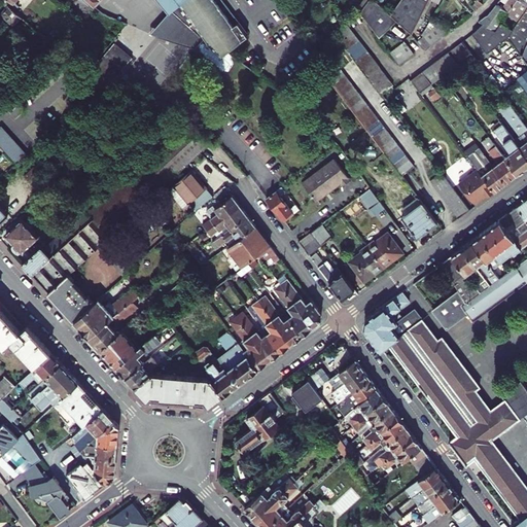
[(161,0),(170,10),(171,9),(204,39),(200,44),(201,50),(222,69),(229,70),(237,58),(226,50),(231,48),(247,35),(238,23),(234,26),(215,0),(161,0)]
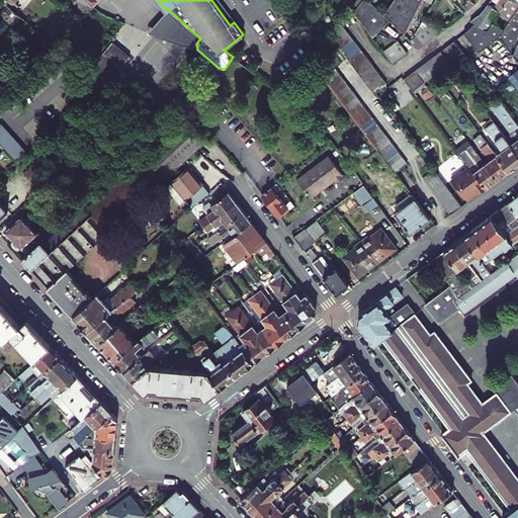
[(354,12),(363,0),(357,0),(351,8),(354,12)]
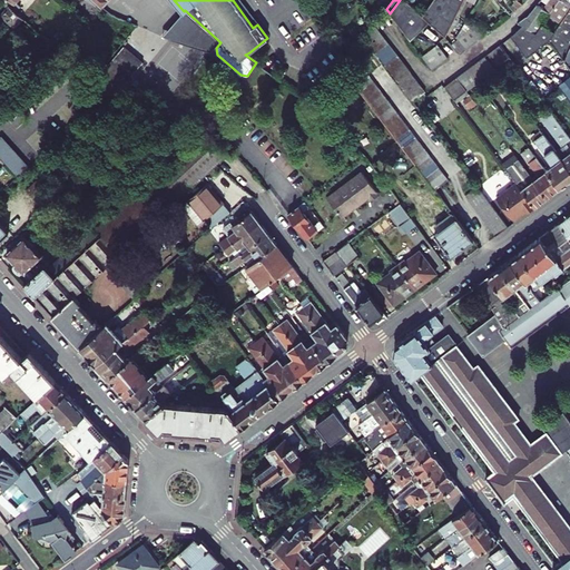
[(433,0),(423,17),(405,0),(400,0),(390,13),(410,41),(429,23),(445,37),(463,0),(433,0)]
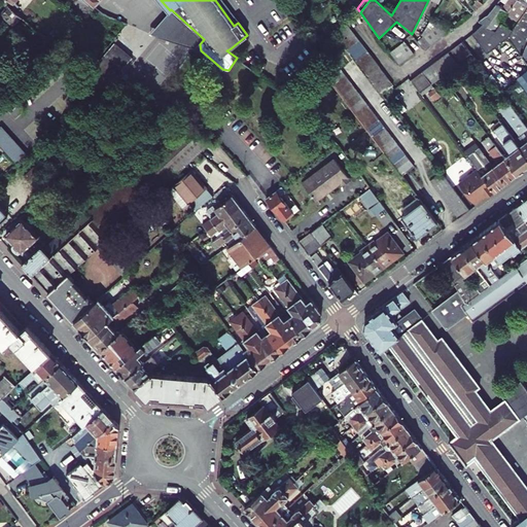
[(477,0),(472,6),(476,10),(477,9),(484,4),(478,0),(477,0)]
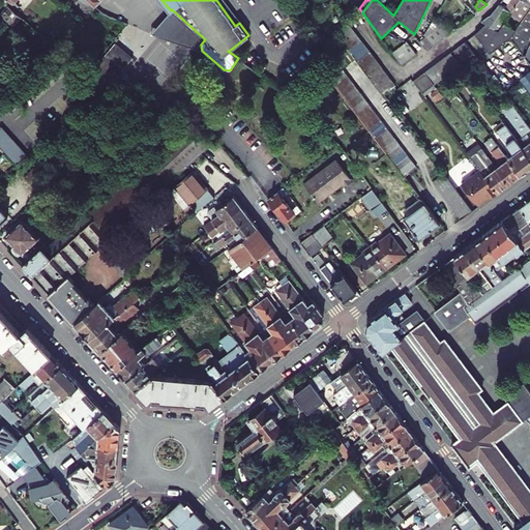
[(520,0),(510,0),(508,4),(505,7),(499,3),(491,15),(489,16),(481,22),(486,24),(498,30),(503,23),(510,13),(520,0)]
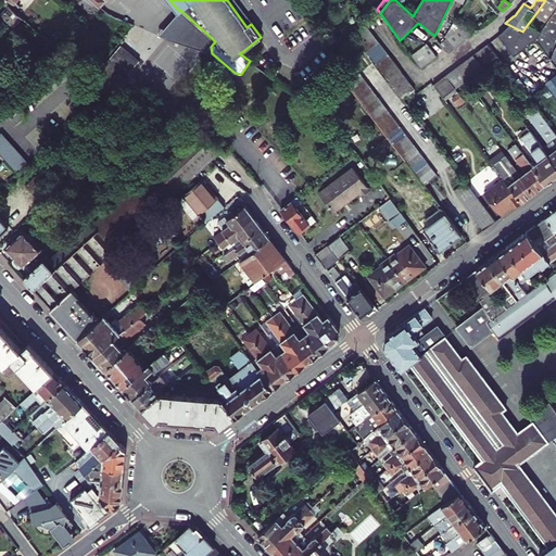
[(555,0),(545,0),(535,14),(541,19),(553,2),(555,4),(555,0)]
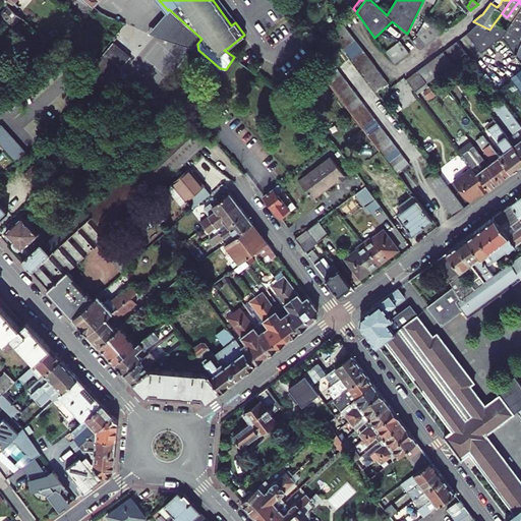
[(13,25),(20,17),(10,7),(9,6),(8,5),(7,7),(0,14),(13,25)]
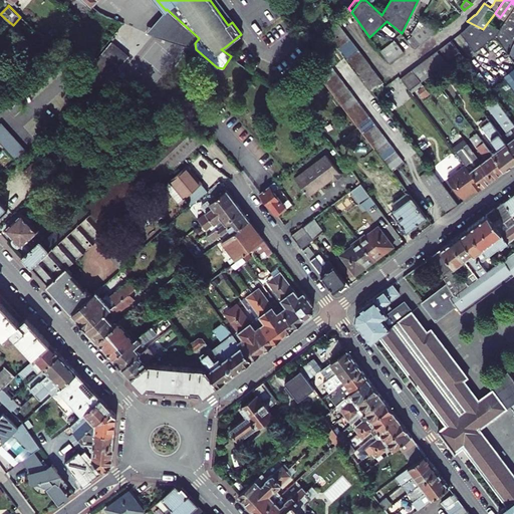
[(334,13),(337,16),(343,11),(339,7),(334,13)]
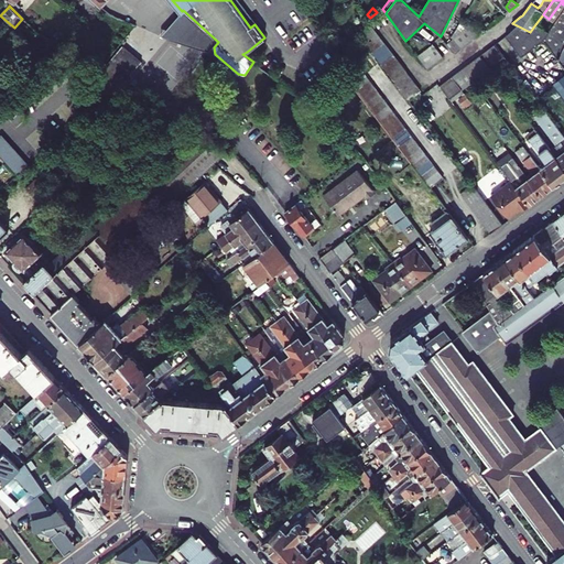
[(562,64),(563,62),(563,9),(549,32),(543,40),(562,64)]
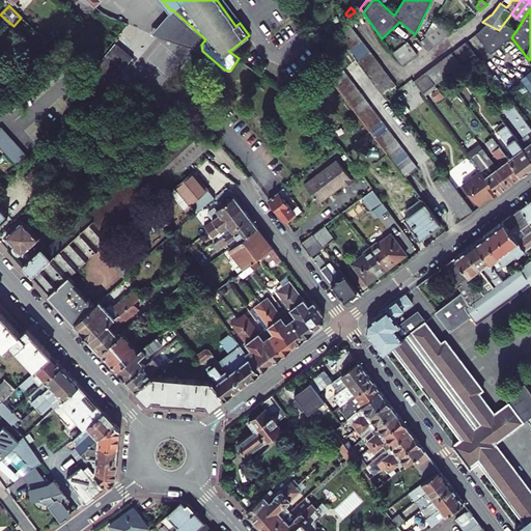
[(171,10),(150,33),(197,49),(201,45),(205,39),(172,9),(171,10)]
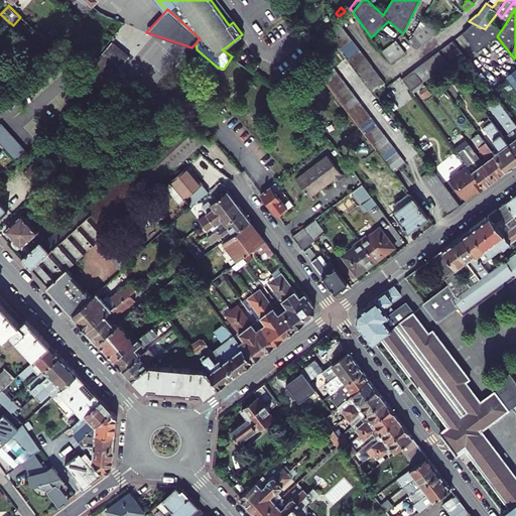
[(425,26),(427,24),(422,19),(412,34),(414,35),(420,30),(425,26)]
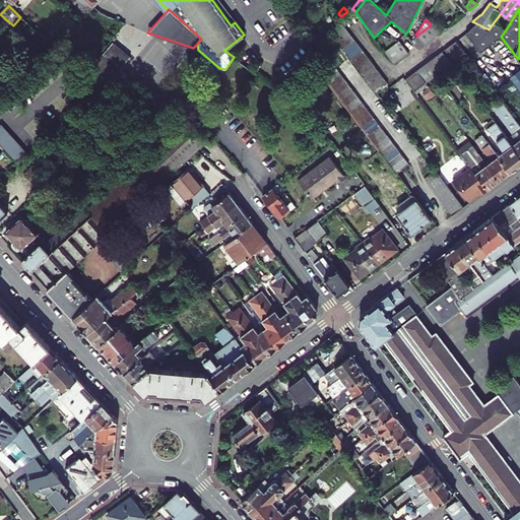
[(429,26),(437,36),(443,31),(434,21),(431,24),(429,26)]
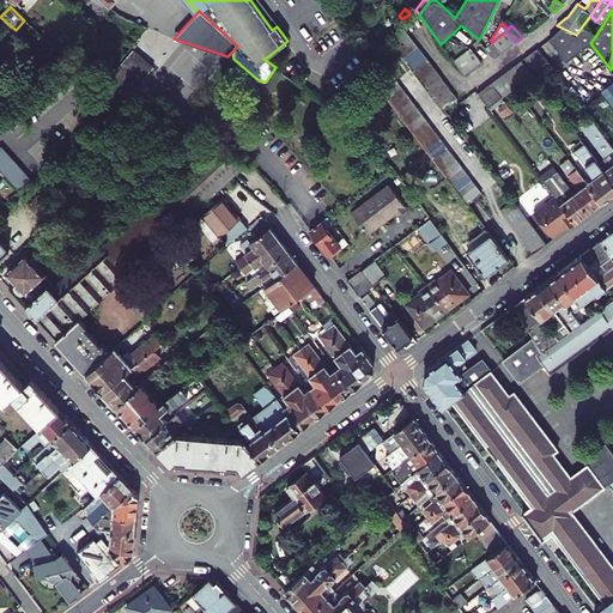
[(390,38),(395,44),(408,35),(401,26),(400,28),(390,38)]
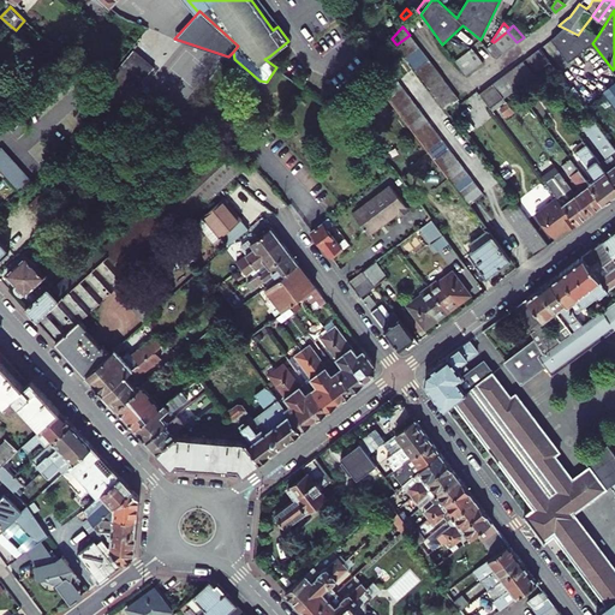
[(563,28),(551,39),(560,51),(568,61),(592,43),(598,35),(584,27),(578,35),(563,28)]
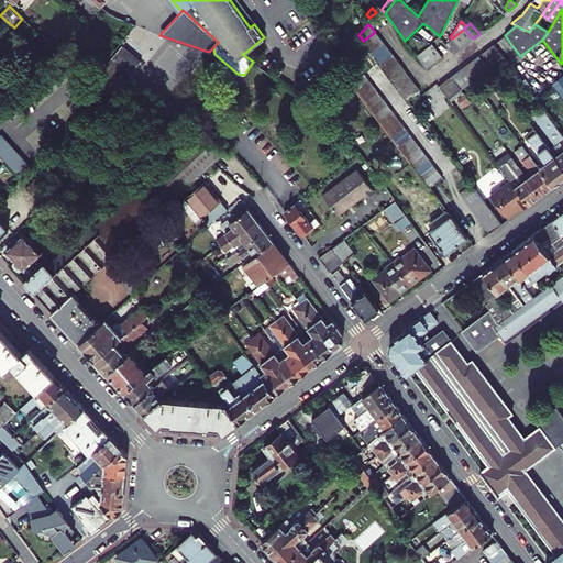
[(459,33),(467,44),(468,42),(473,39),(464,29),(459,33)]
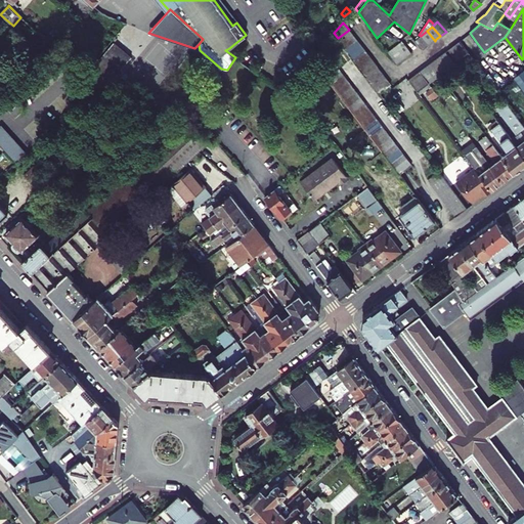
[(338,38),(342,44),(353,35),(349,30),(338,38)]
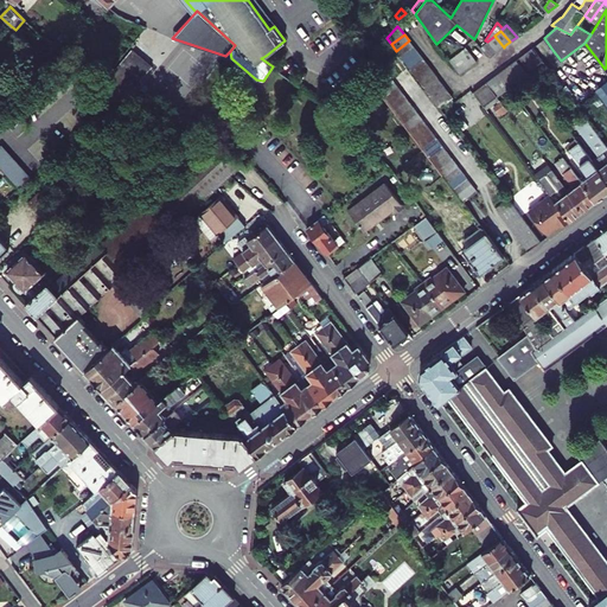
[(487,42),(497,52),(504,48),(494,36),(487,42)]
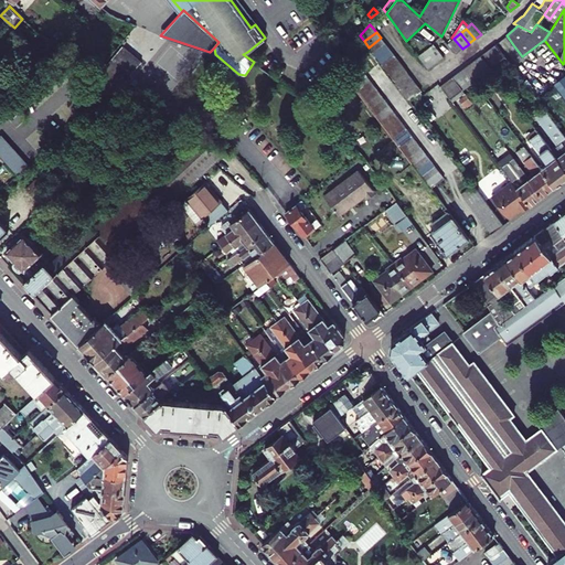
[(369,48),(373,53),(385,43),(381,38),(369,48)]
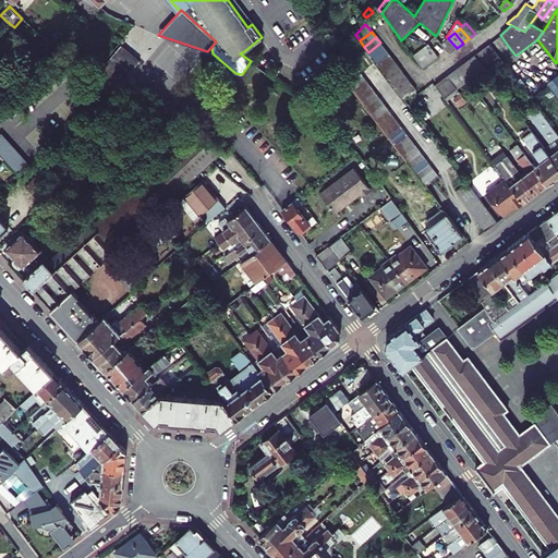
[(443,44),(450,53),(457,48),(448,38),(443,44)]
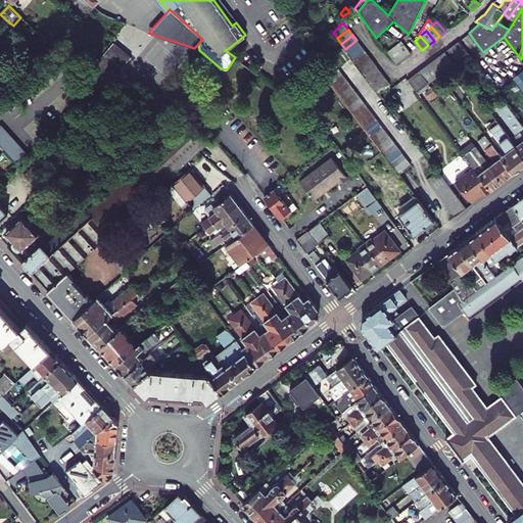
[(345,49),(349,54),(361,46),(357,40),(345,49)]
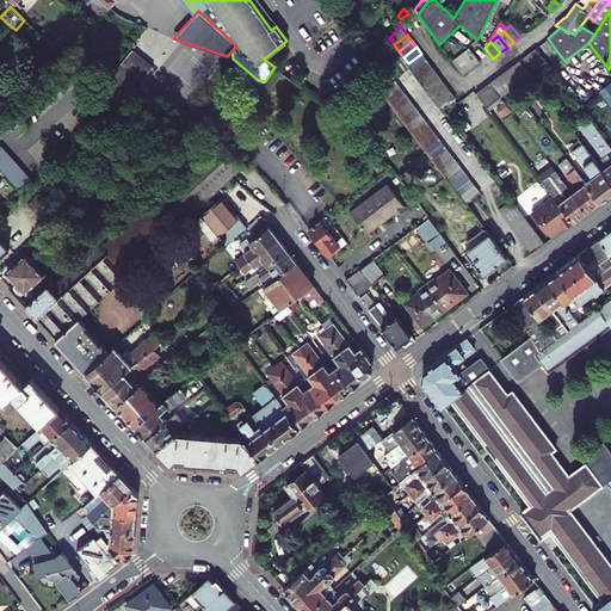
[(469,48),(452,61),(463,75),(480,62),(469,48)]
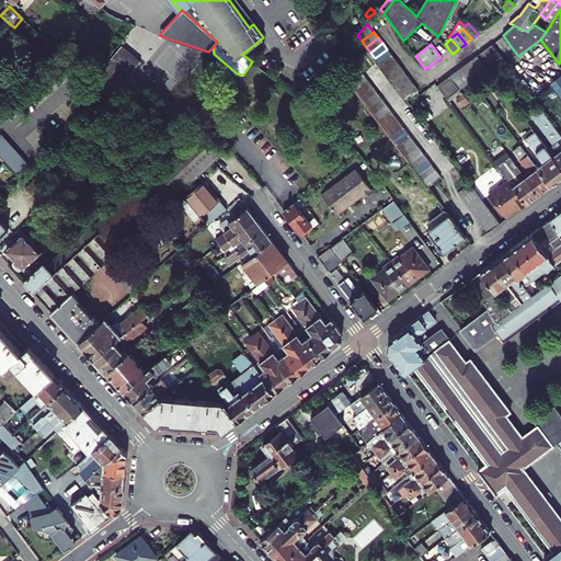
[(114,92),(141,61),(122,45),(95,77),(114,92)]
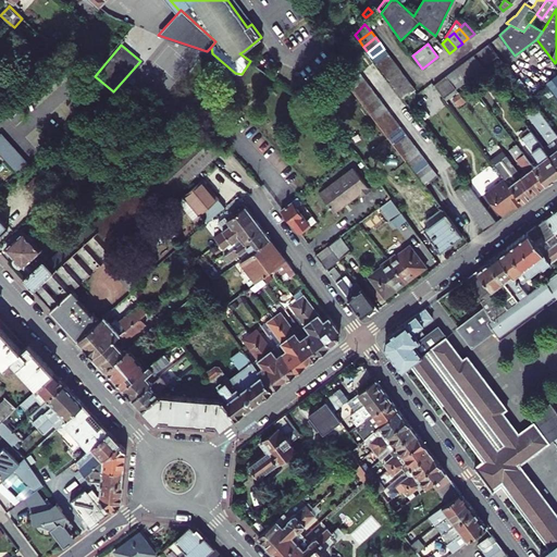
[(477,53),(485,65),(497,56),(489,45),(477,53)]
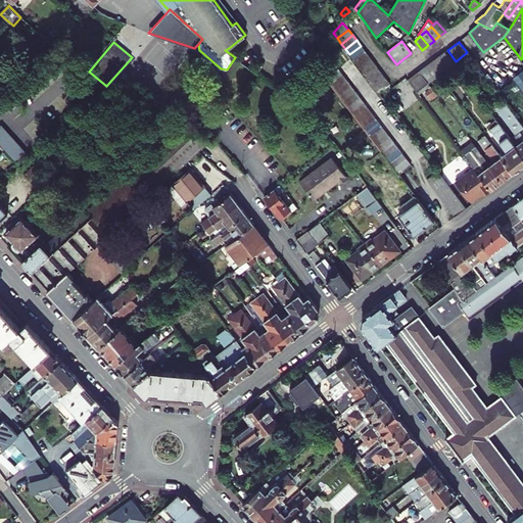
[(349,54),(353,59),(365,51),(361,46),(349,54)]
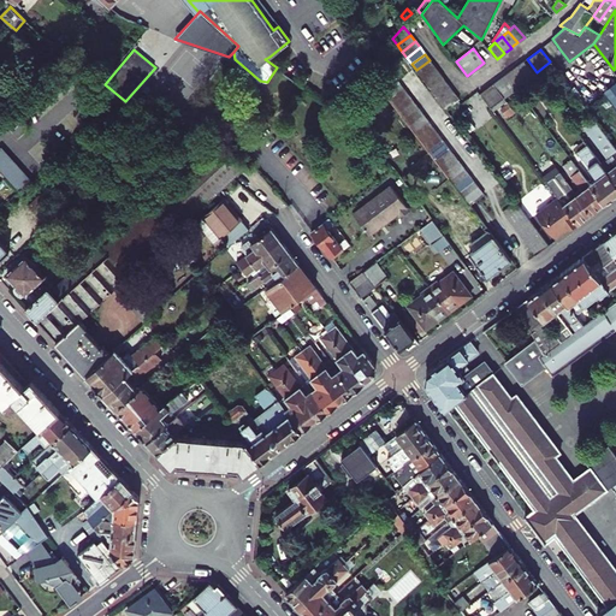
[(416,70),(421,76),(434,66),(430,60),(416,70)]
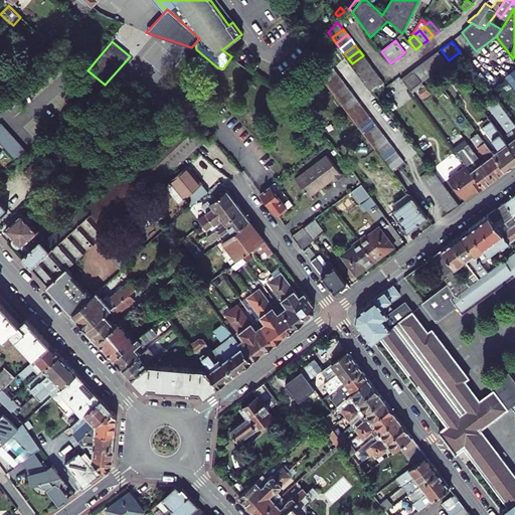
[(424,61),(434,73),(448,63),(438,51),(424,61)]
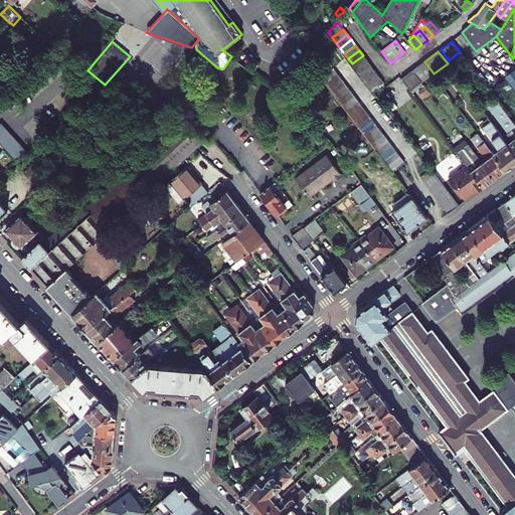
[(352,63),(356,68),(367,60),(363,55),(352,63)]
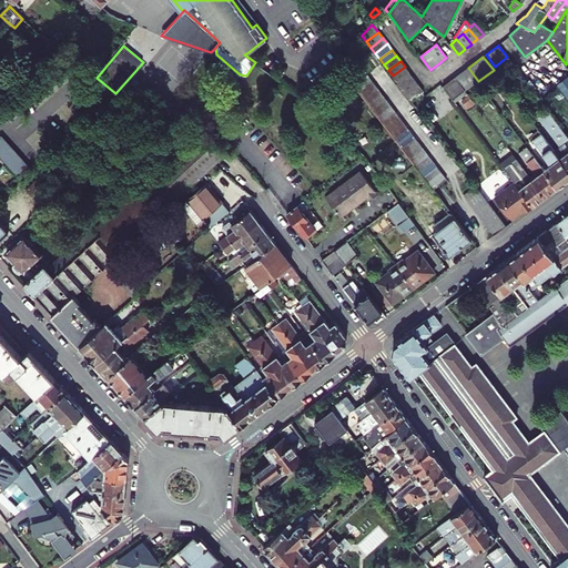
[(393,75),(397,82),(409,73),(409,72),(405,67),(393,75)]
